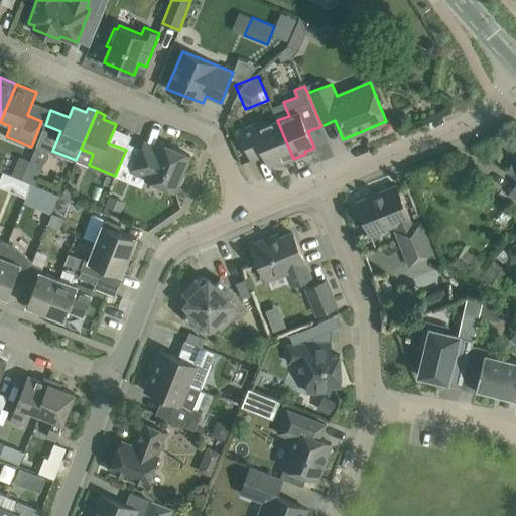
[(293,159),(277,120),(261,127),(259,122),(239,129),(252,160),(265,155),(270,166),(279,162),(280,164),(293,159)]
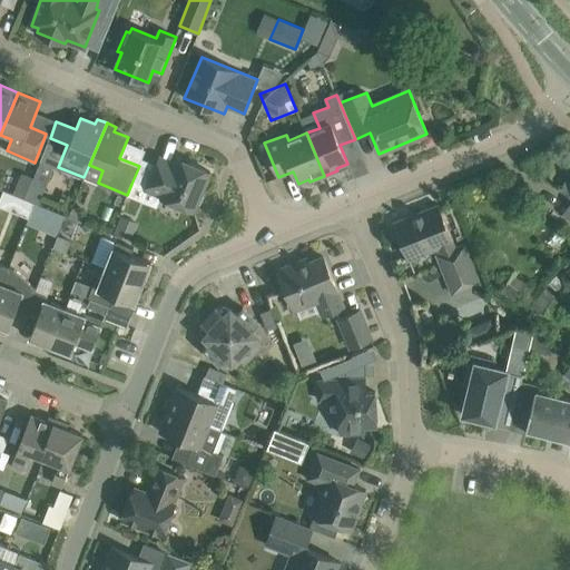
[(148,186),(146,190),(161,197),(194,210),(210,172),(178,158),(176,163),(160,157),(157,164),(148,186)]
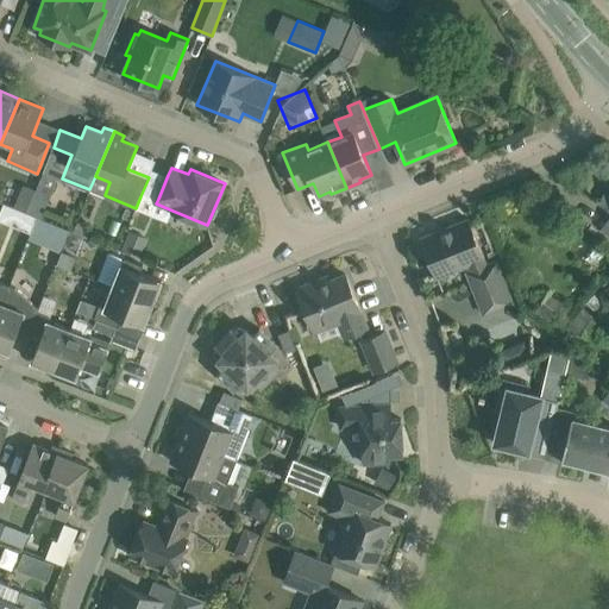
[(608,218),(602,230),(608,234),(608,188),(598,203),(608,211),(608,218)]
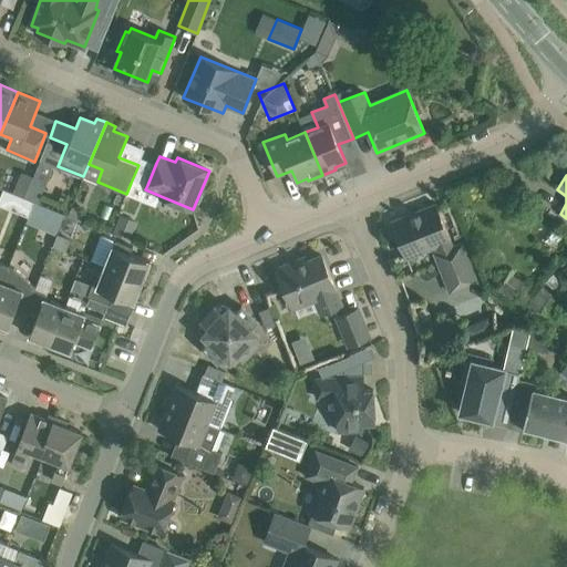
[(406,258),(437,246),(440,253),(435,254),(451,291),(477,281),(462,244),(453,247),(450,240),(452,240),(437,204),(392,222),(406,258)]
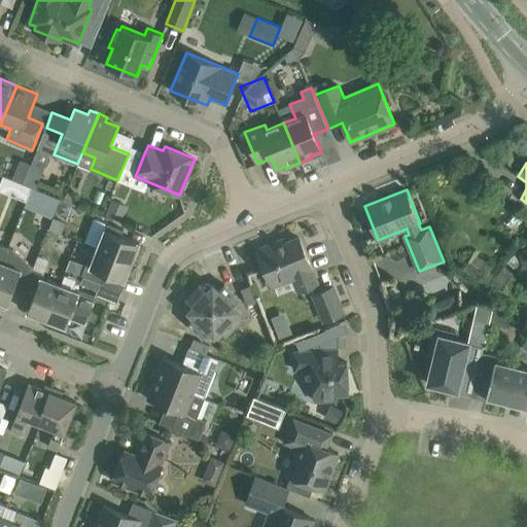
[(55,217),(49,229),(62,234),(66,221),(55,217)]
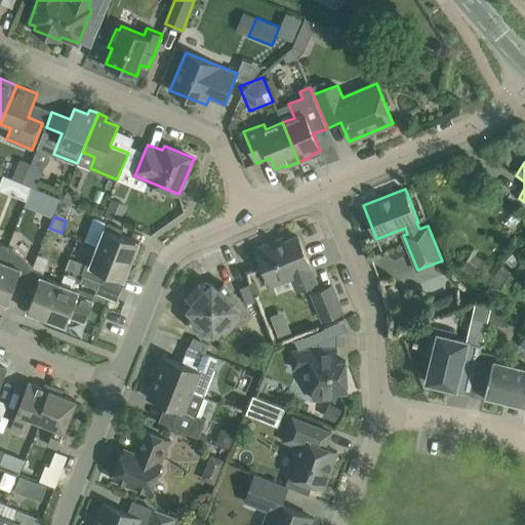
[(108,223),(97,247),(132,260),(139,242),(121,235),(123,229),(108,223)]
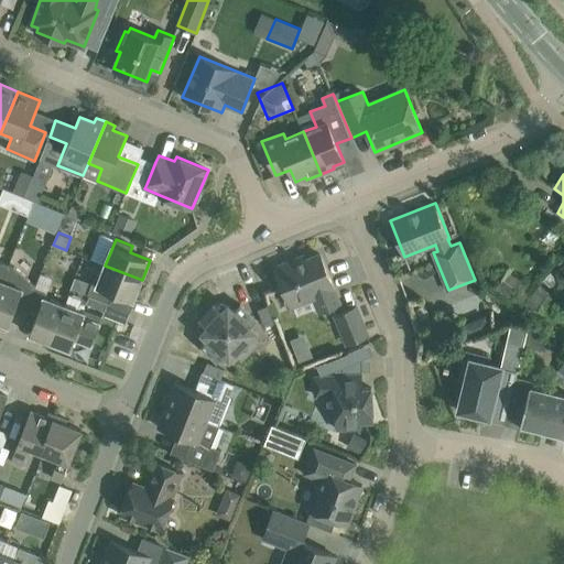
[(291,306),(312,297),(318,313),(340,304),(321,253),(295,263),(294,260),(274,268),(291,306)]
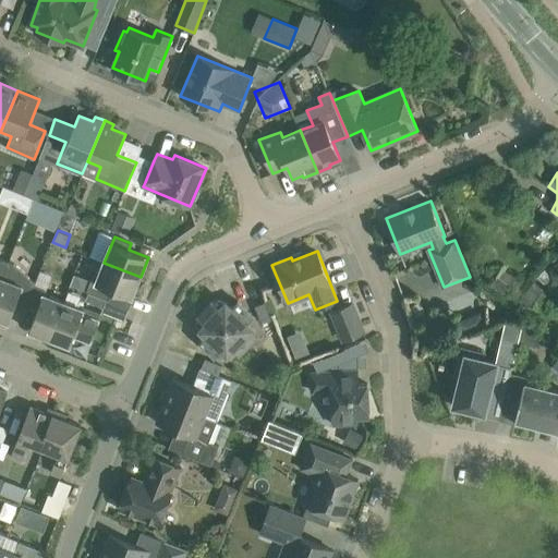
[(16,302),(27,306),(35,286),(36,282),(14,264),(9,262),(0,283),(0,318),(9,322),(16,302)]
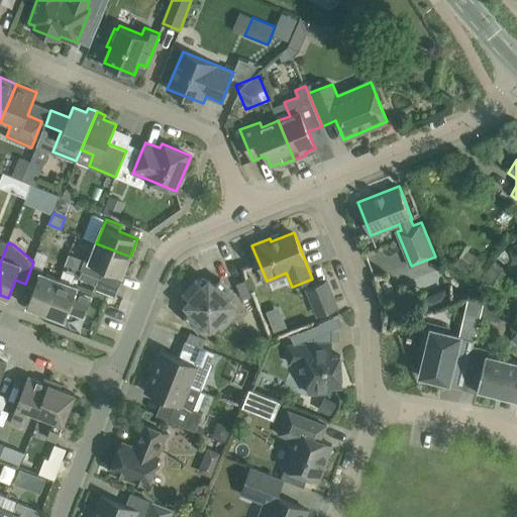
[(96,243),(89,262),(85,260),(81,270),(83,271),(99,277),(101,278),(104,269),(122,276),(130,256),(96,243)]
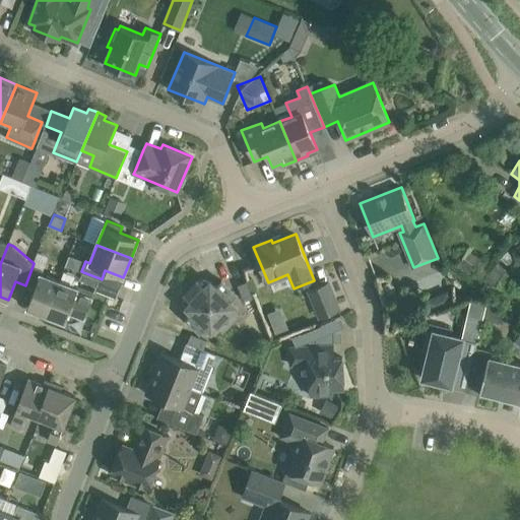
[(27,308),(47,315),(59,280),(42,274),(44,270),(33,266),(25,285),(35,289),(27,308)]
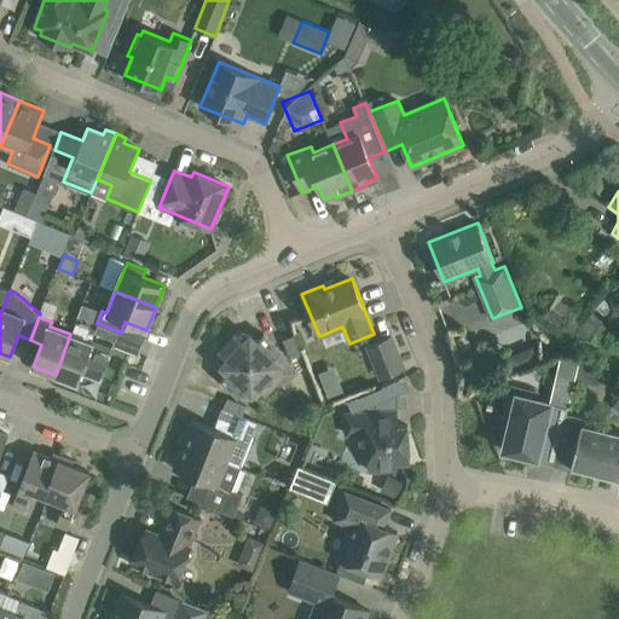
[(119,331),(99,324),(96,331),(115,340),(119,331)]
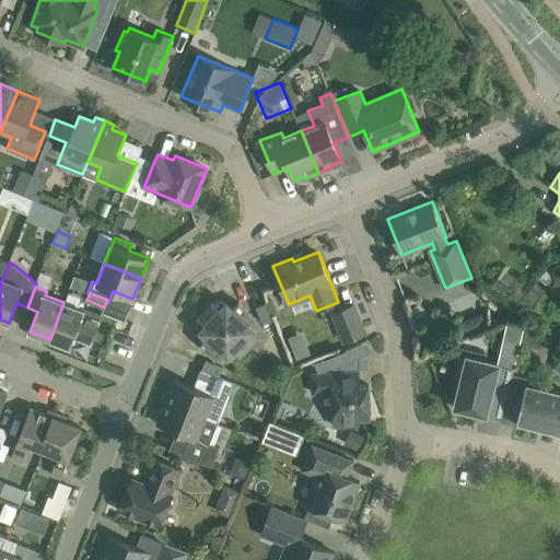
[(248,324),(255,316),(238,302),(233,307),(226,302),(221,308),(213,301),(198,317),(206,325),(200,330),(206,337),(200,342),(216,358),(221,351),(229,358),(234,351),(241,358),(256,341),(249,335),(255,329),(248,324)]
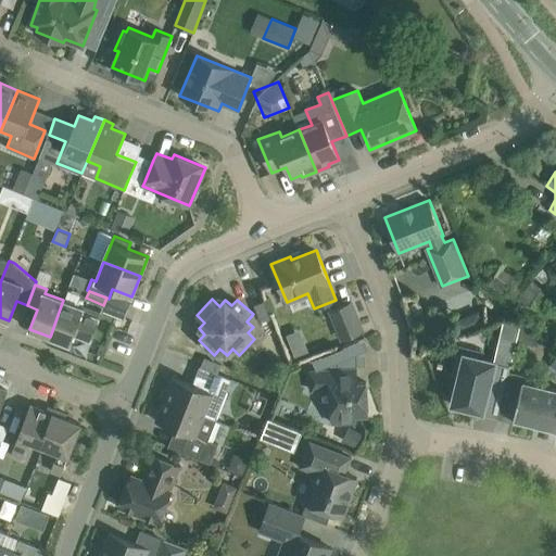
[(50,337),(70,344),(74,333),(90,340),(101,312),(83,304),(83,307),(63,300),(50,337)]
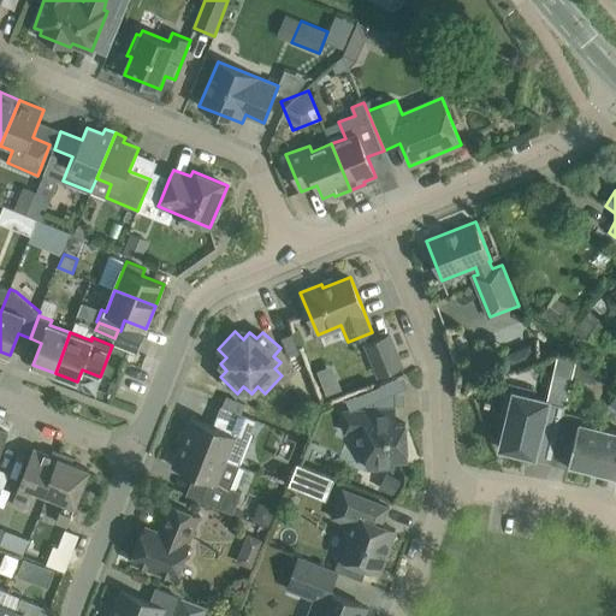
[(300,353),(292,333),(283,337),(290,356),(300,353)]
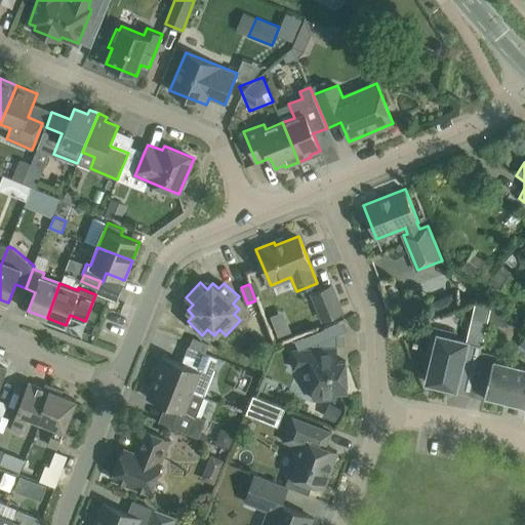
[(342,312),(331,285),(313,293),(323,320),(342,312)]
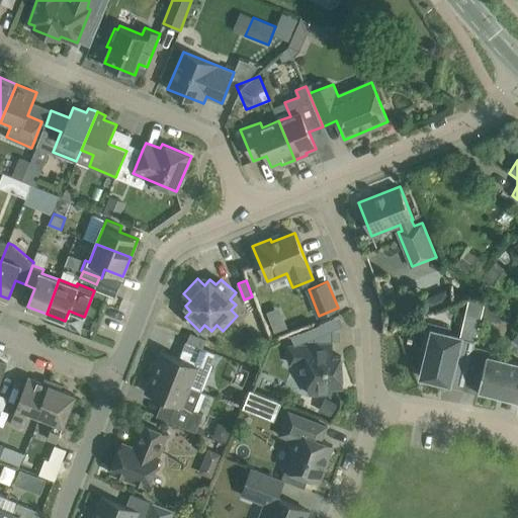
[(421,376),(450,383),(455,364),(468,368),(475,345),(476,341),(461,338),(461,336),(448,333),(449,329),(433,325),(428,327),(423,349),(427,350),(421,376)]
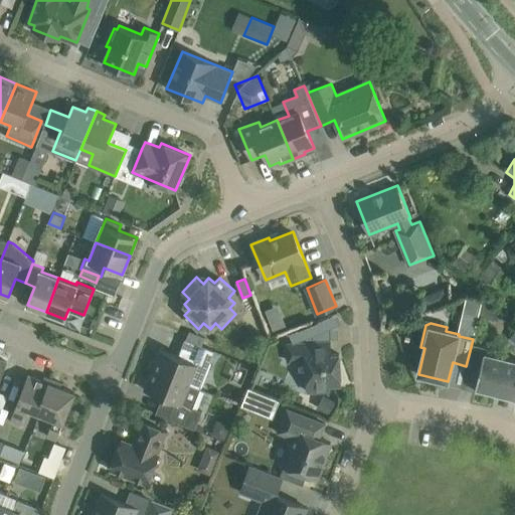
[(197,334),(189,331),(186,339),(193,342),(197,334)]
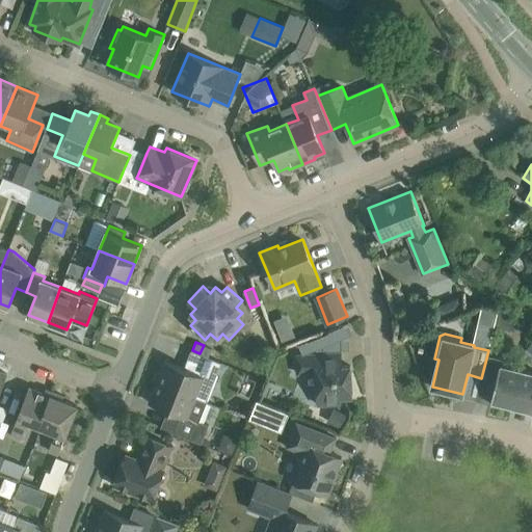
[(204,345),(200,353),(208,357),(212,348),(204,345)]
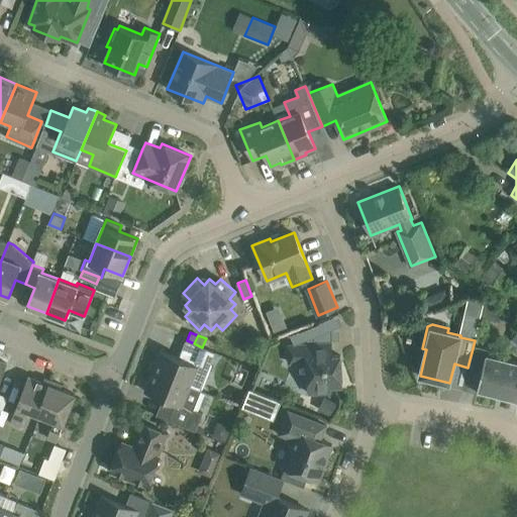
[(161,350),(152,371),(200,390),(215,352),(202,347),(194,343),(186,340),(179,357),(161,350)]
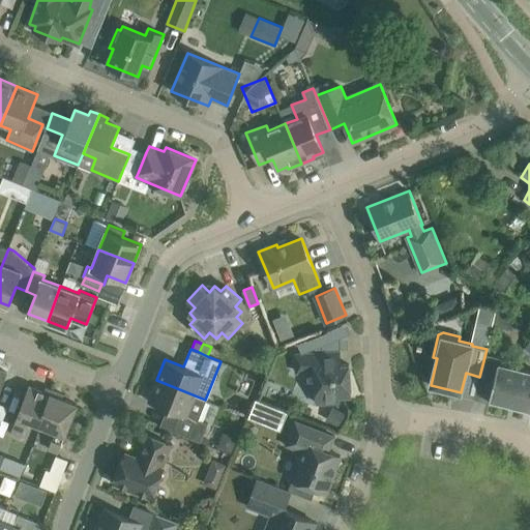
[(295,354),(296,374),(307,374),(307,385),(314,385),(315,403),(339,402),(339,396),(351,395),(349,364),(341,364),(340,351),(295,354)]
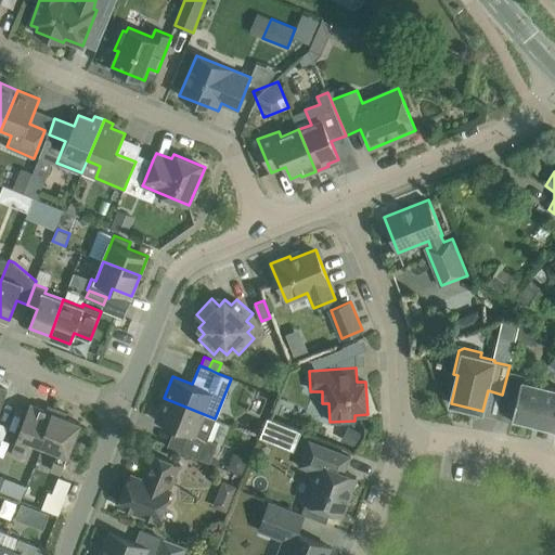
[(508,370),(502,395),(517,398),(512,418),(534,424),(543,385),(524,381),(525,374),(508,370)]
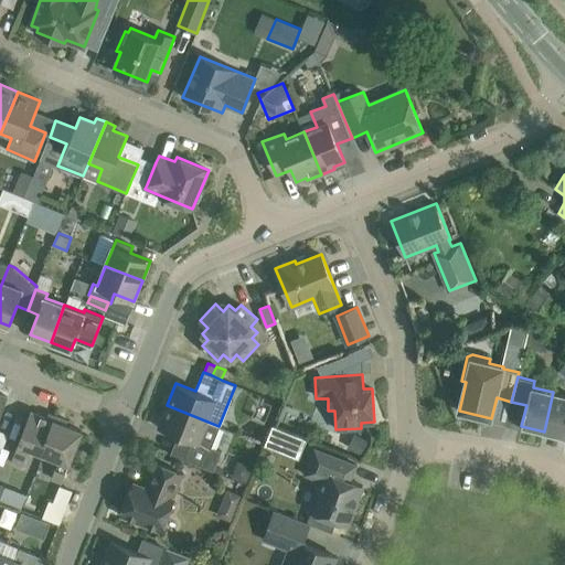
[(564,394),(553,392),(544,432),(564,436),(564,394)]
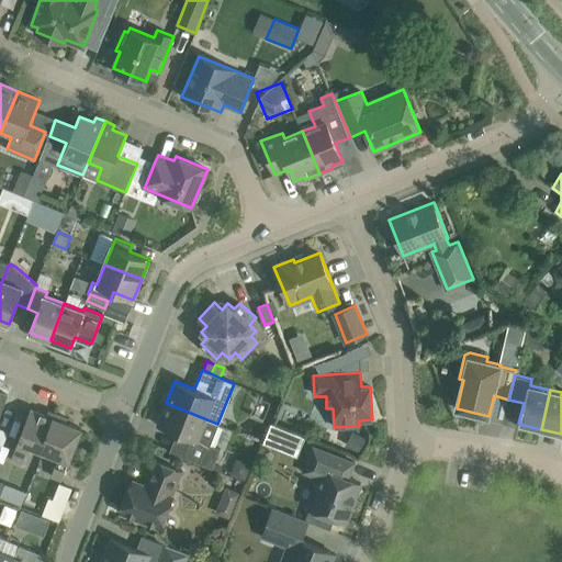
[(186,437),(178,456),(214,470),(222,449),(209,445),(217,424),(166,403),(157,425),(186,437)]
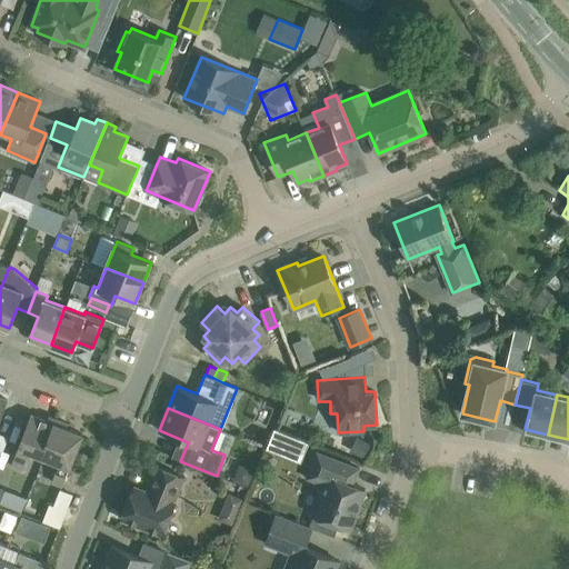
[(30,451),(45,458),(59,420),(49,416),(48,420),(31,413),(11,466),(23,470),(30,451)]
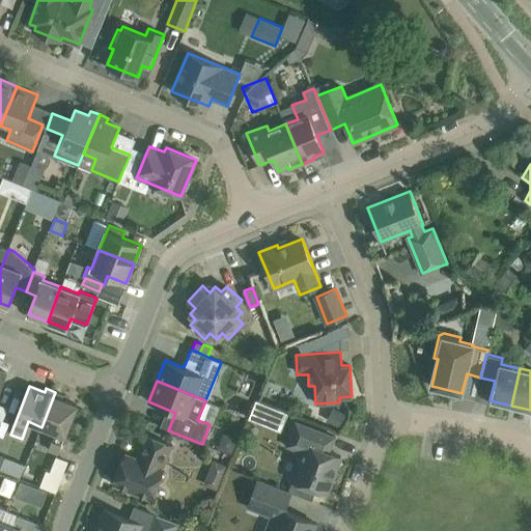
[(42,427),(55,432),(49,449),(58,453),(77,404),(57,397),(59,393),(55,392),(42,427)]
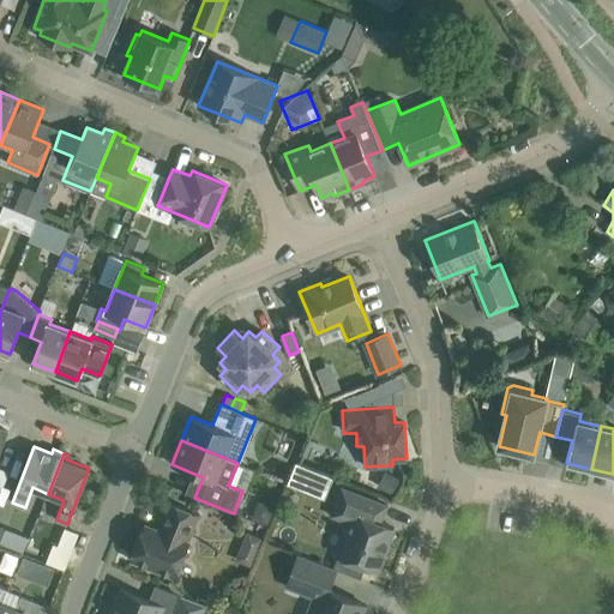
[(387,505),(366,497),(341,487),(329,516),(348,524),(336,554),(378,571),(390,539),(385,536),(390,527),(381,523),(387,505)]
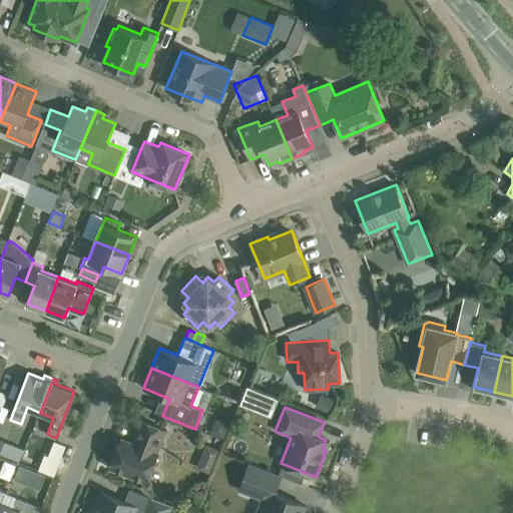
[(165,430),(160,427),(141,420),(133,442),(121,438),(109,468),(147,482),(159,451),(157,450),(165,430)]
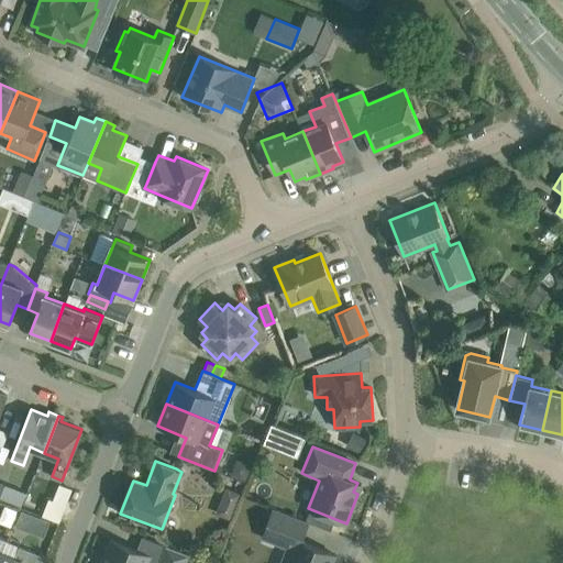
[(50,499),(43,516),(59,521),(66,506),(66,505),(53,500),(50,499)]
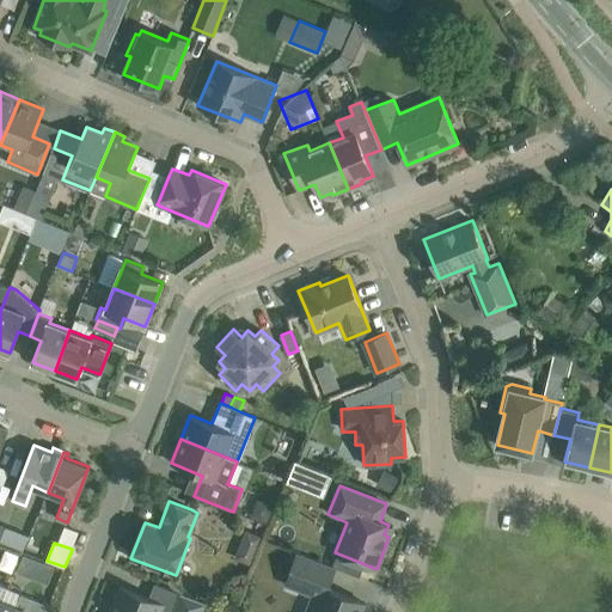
[(283,585),(313,595),(306,611),(360,611),(363,603),(328,588),(336,567),(297,552),(283,585)]
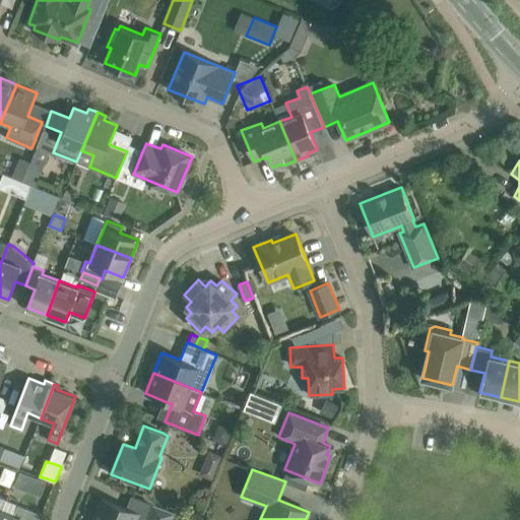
[(136,519),(139,513),(121,506),(102,499),(95,513),(100,515),(96,519),(136,519)]
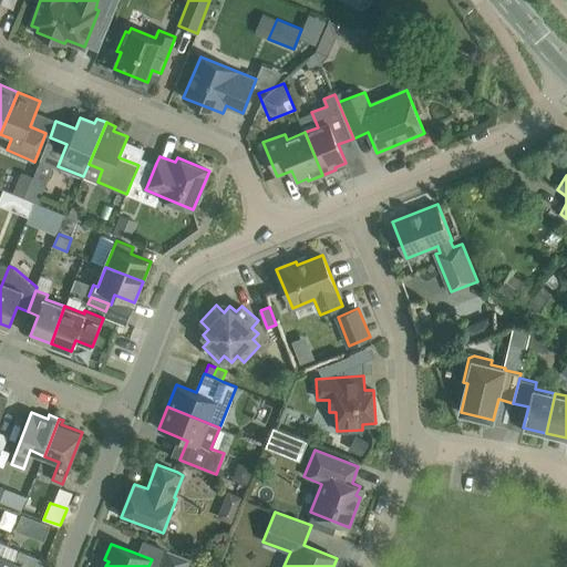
[(185,566),(189,557),(165,547),(157,566),(185,566)]
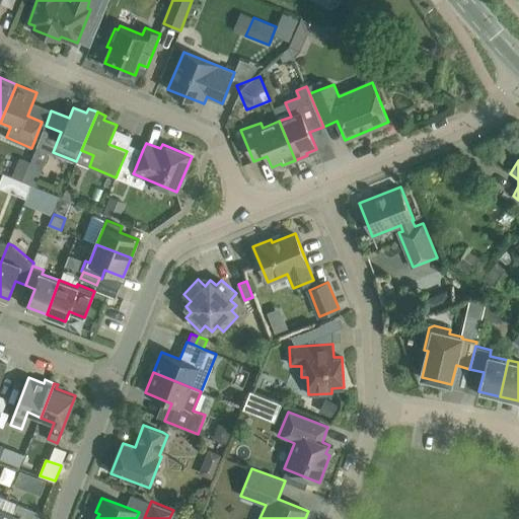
[(0,516),(0,518),(40,518),(43,513),(18,504),(14,513),(3,509),(0,516)]
